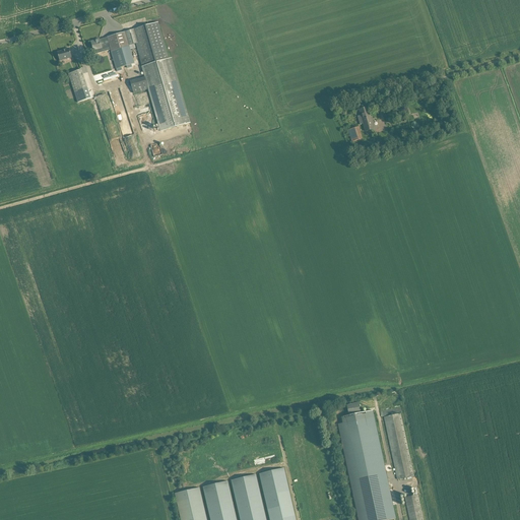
[(111,48),(111,50),(117,69),(127,66),(127,68),(135,66),(130,50),(136,49),(135,45),(136,44),(142,66),(145,77),(130,81),(133,93),(149,89),(161,131),(190,123),(171,58),(168,59),(157,22),(108,38),(109,43),(111,48)]
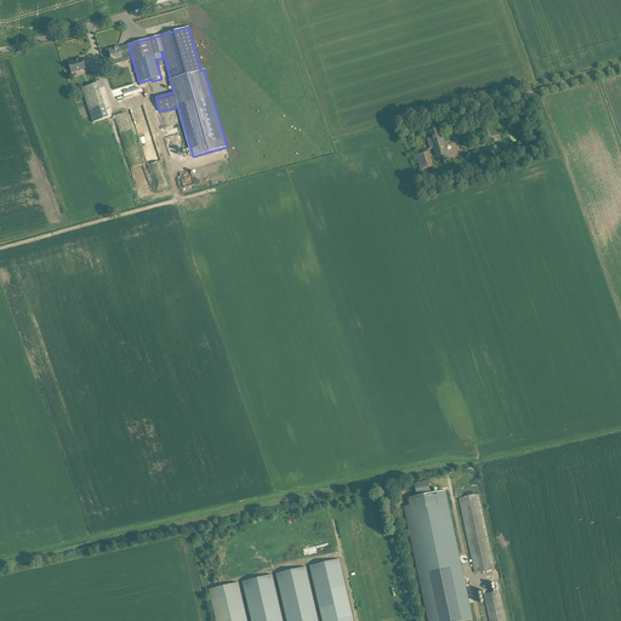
[(114,49),(109,50),(112,61),(113,66),(132,60),(132,57),(130,51),(120,55),(119,49),(115,50),(114,49)]
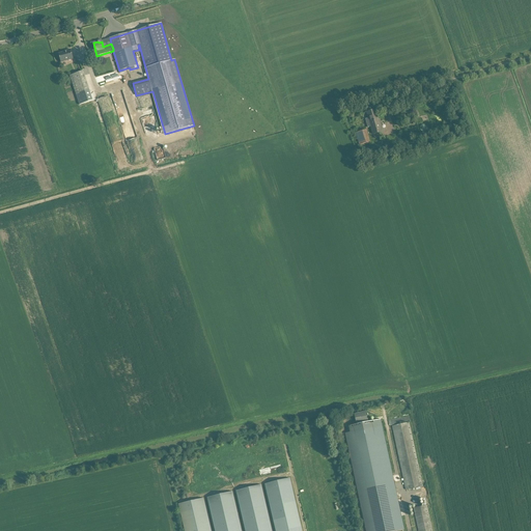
[(61,62),(74,59),(71,50),(66,51),(66,52),(58,54),(61,62)]
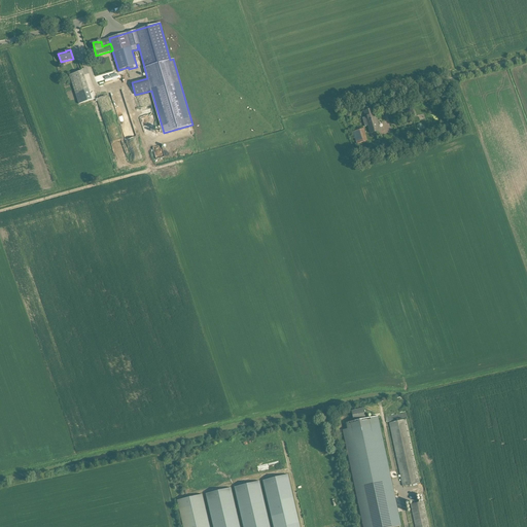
[(75,95),(89,91),(82,71),(69,75),(75,95)]
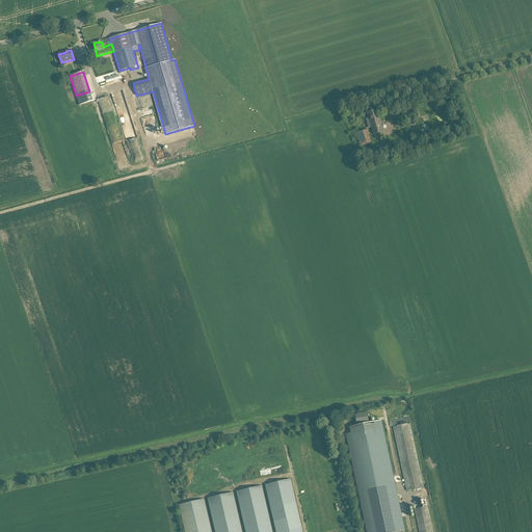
[(101,84),(120,79),(118,76),(100,81),(101,84)]
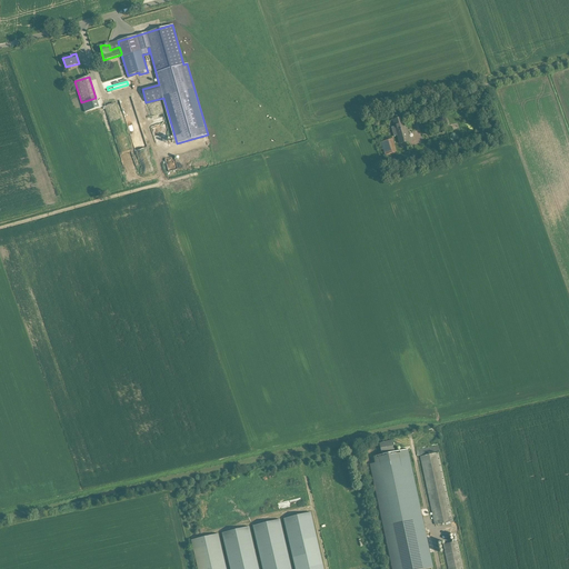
[(155,115),(155,126),(163,126),(162,103),(148,103),(148,115),(155,115)]
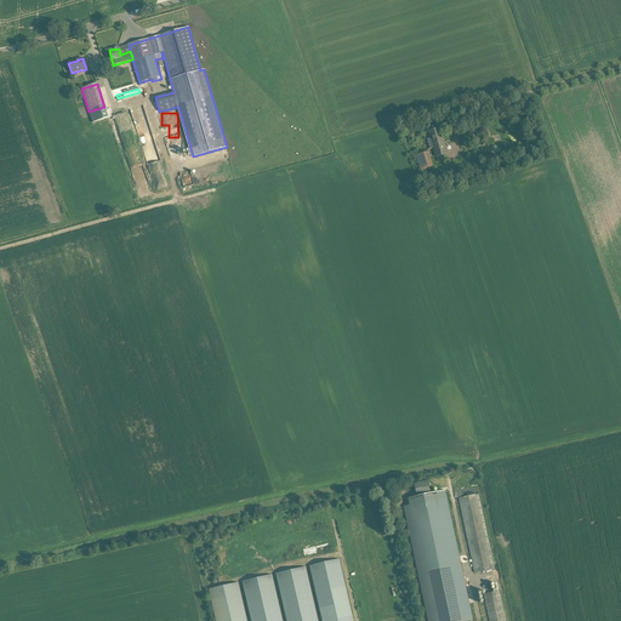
[(443,140),(439,129),(429,131),(432,138),(427,140),(429,149),(434,148),(437,157),(448,154),(445,144),(444,140),(443,140)]
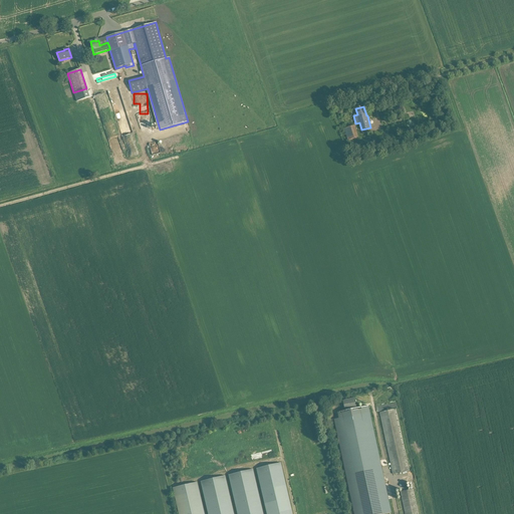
[(357,147),(355,139),(358,138),(354,125),(344,129),(347,140),(348,140),(349,144),(347,144),(349,149),(350,148),(351,148),(357,147)]
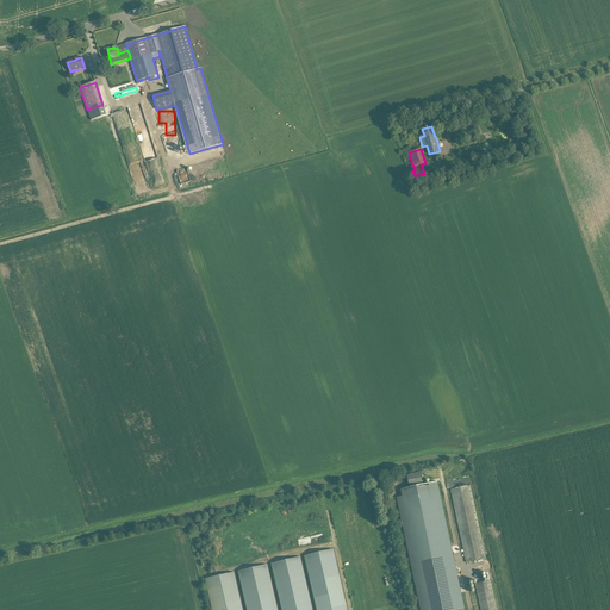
[(406,475),(409,487),(423,484),(421,473),(406,475)]
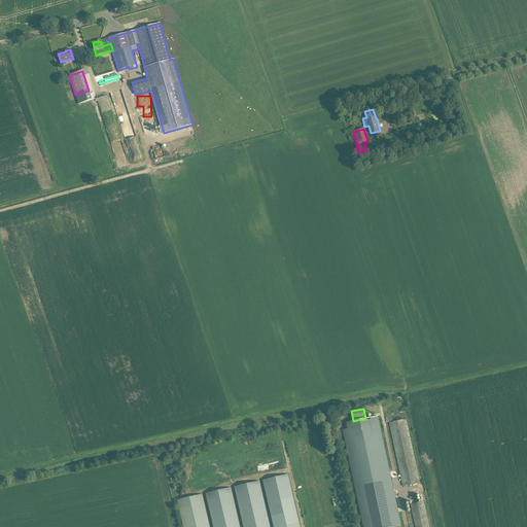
[(347,429),(343,430),(363,526),(393,526),(401,526),(378,417),(378,416),(346,423),(347,429)]
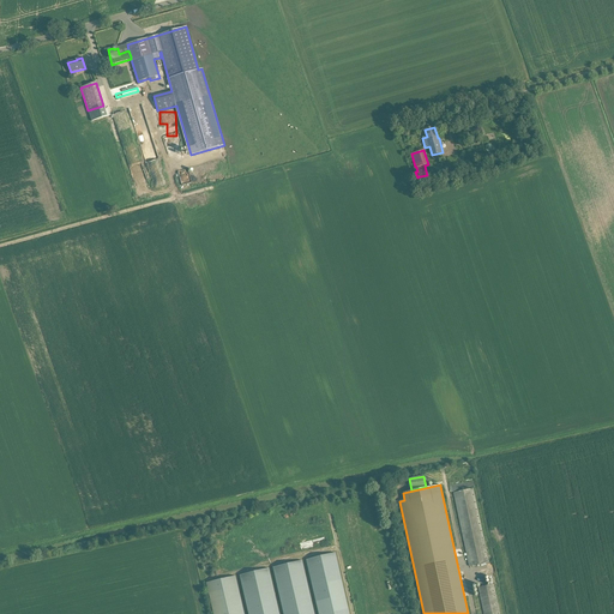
[(453,493),(469,560),(470,566),(488,563),(473,489),(453,493)]
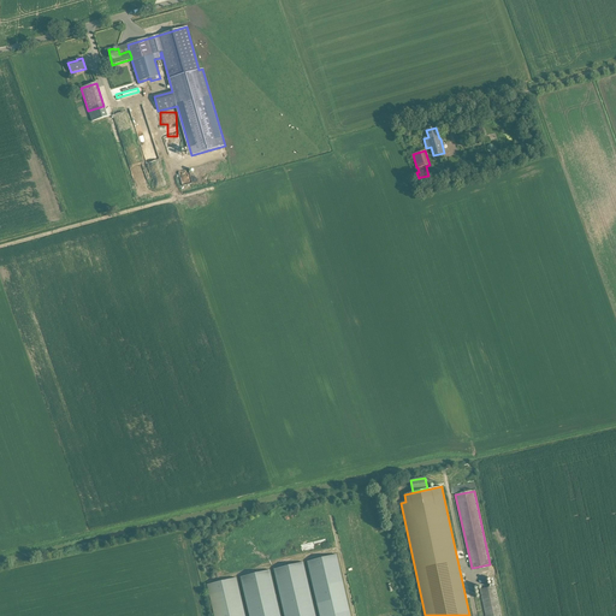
[(241,576),(249,615),(244,615),(236,578),(207,585),(214,615),(350,615),(336,555),(307,561),(320,615),(314,615),(303,562),(274,569),(284,615),(279,615),(270,570),(241,576)]
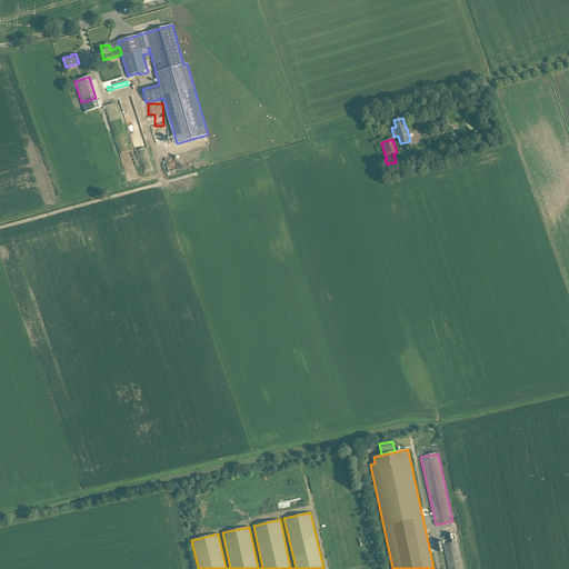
[(462,568),(457,541),(449,543),(443,545),(449,568),(462,568)]
